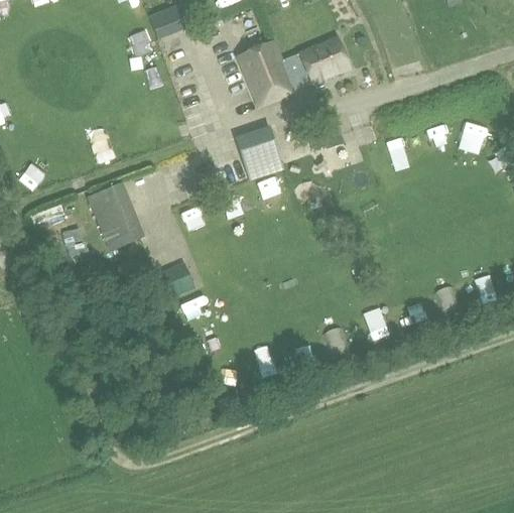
[(32,0),(36,11),(50,7),(48,0),(32,0)]
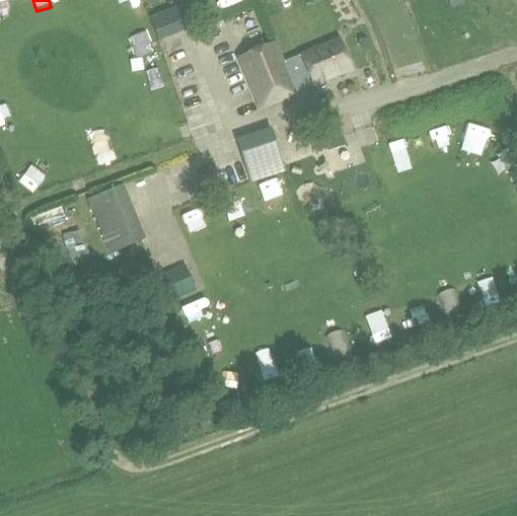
[(173,3),(151,10),(160,38),(173,33),(169,19),(177,17),(173,3)]
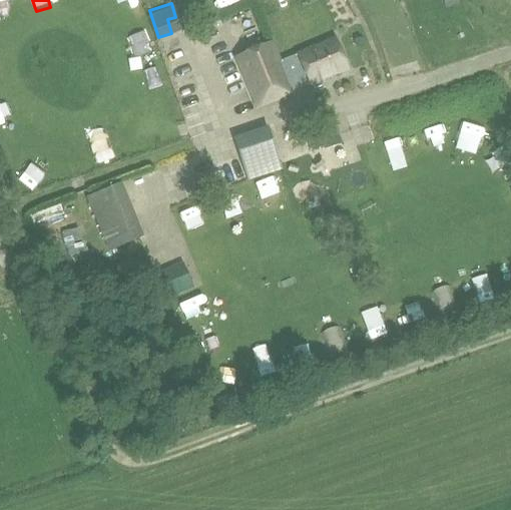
[(277,59),(270,40),(234,55),(252,97),(287,83),(290,90),(346,67),(333,36),(277,59)]
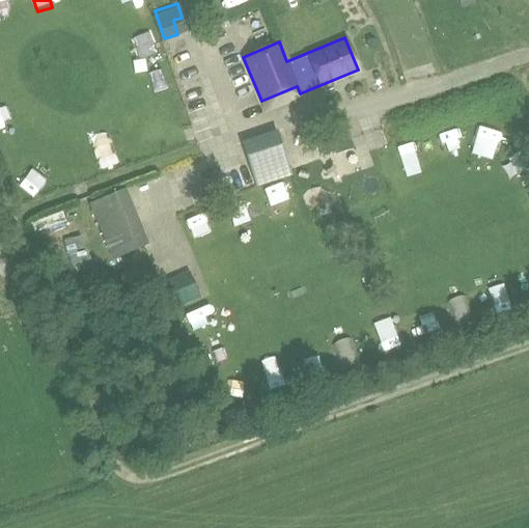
[(335,127),(347,178),(380,170),(377,159),(373,159),(364,120),(335,127)]
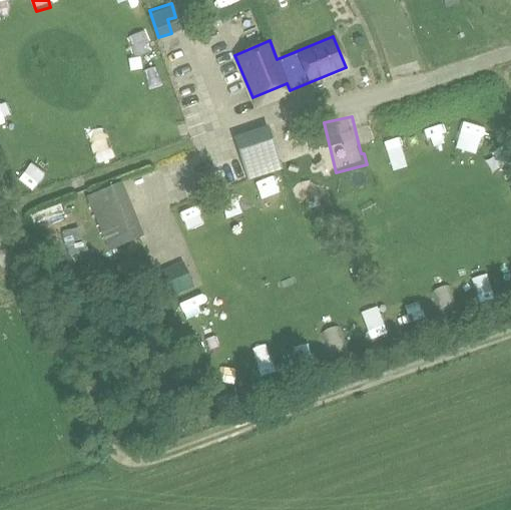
[(249,175),(286,163),(274,128),(238,140),(249,175)]
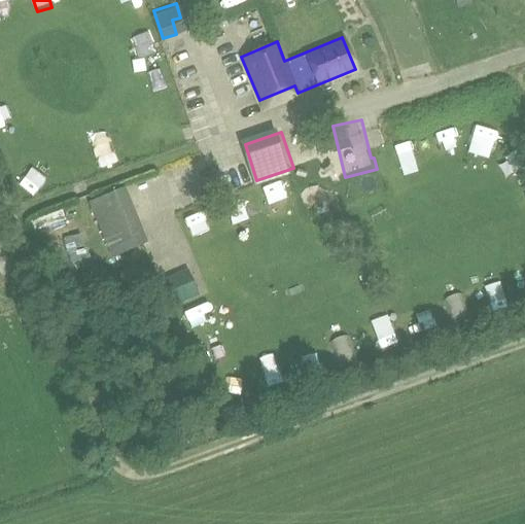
[(502,154),(517,169),(524,161),(524,151),(515,142),(502,154)]
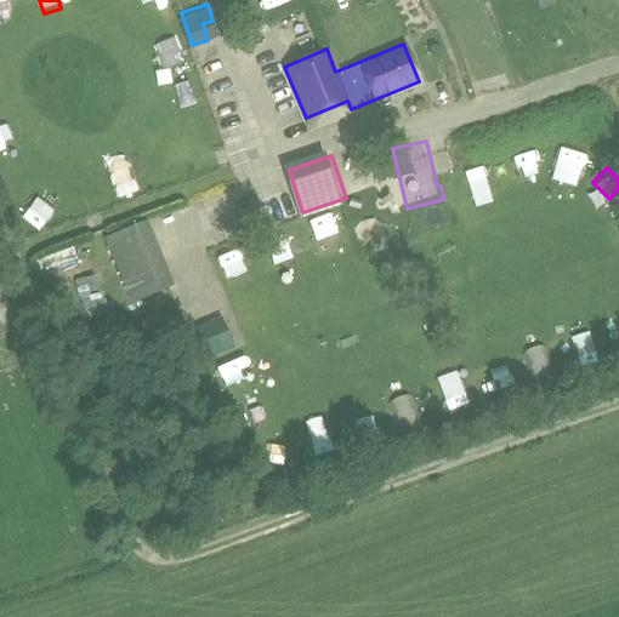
[(321,257),(341,250),(329,212),(308,220),(321,257)]
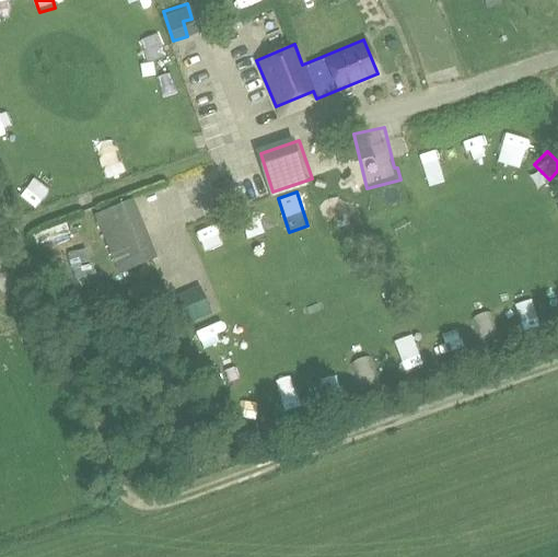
[(100,205),(118,264),(154,253),(135,193),(100,205)]
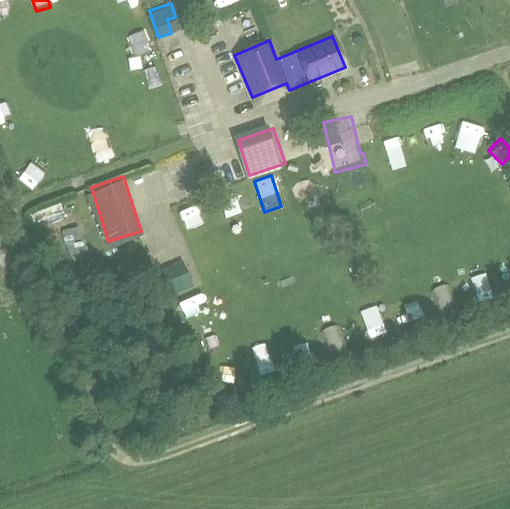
[(233,223),(251,217),(242,189),(224,195),(233,223)]
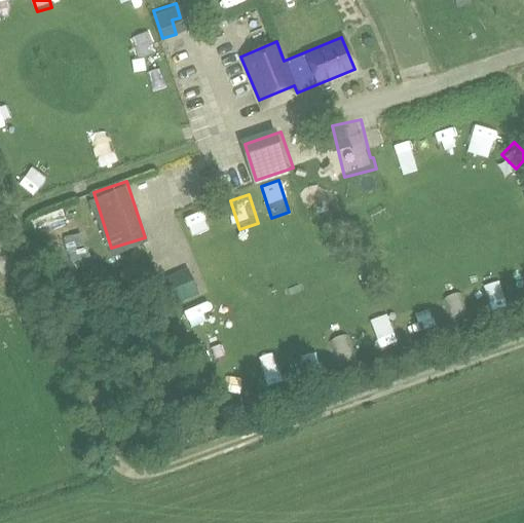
[(33,212),(37,228),(77,219),(73,202),(33,212)]
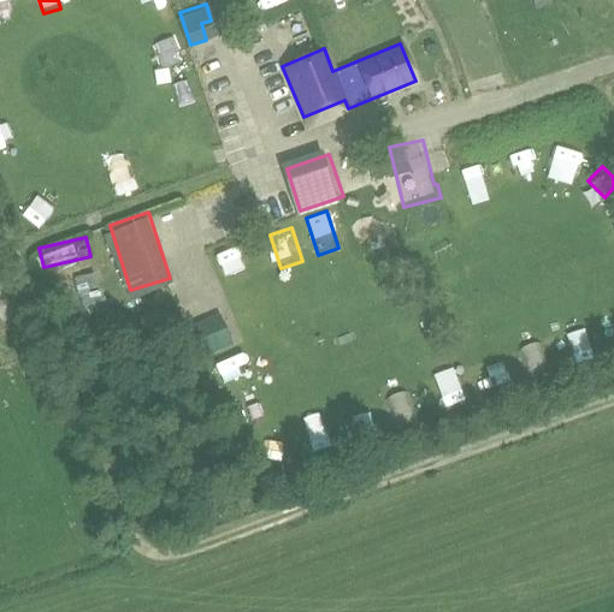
[(94,314),(114,306),(99,269),(77,278),(94,314)]
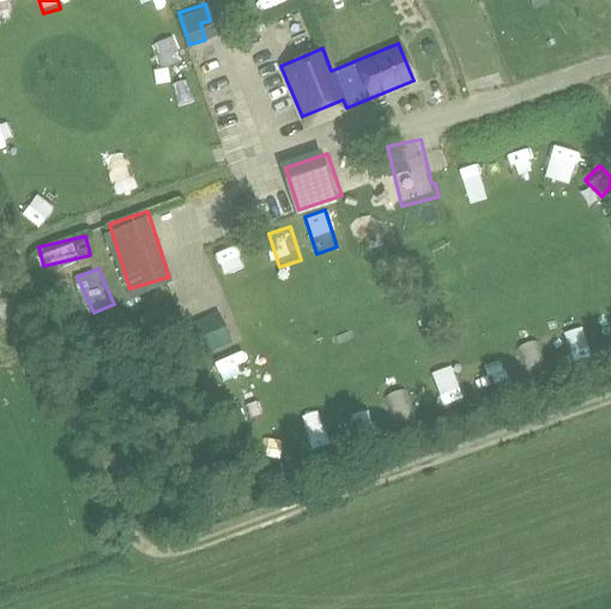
[(200,323),(206,345),(231,339),(227,317),(200,323)]
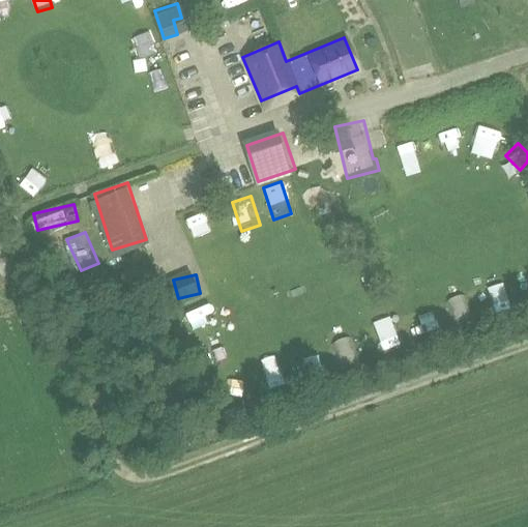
[(487,287),(468,295),(474,311),(493,302),(487,287)]
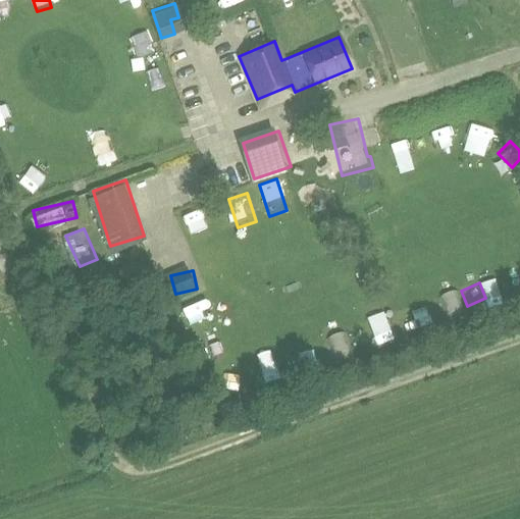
[(435,318),(454,315),(449,289),(430,292),(435,318)]
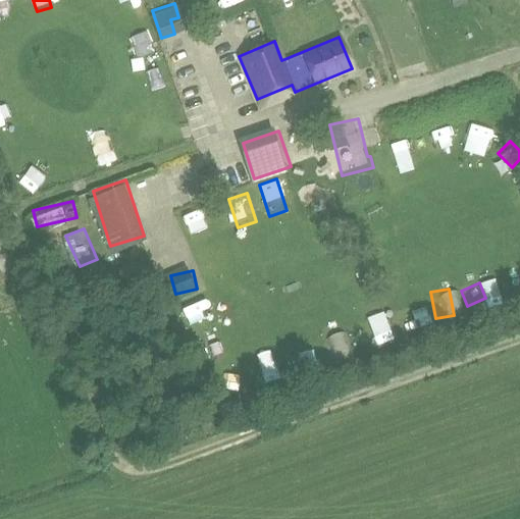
[(197,335),(221,324),(213,306),(189,317),(197,335)]
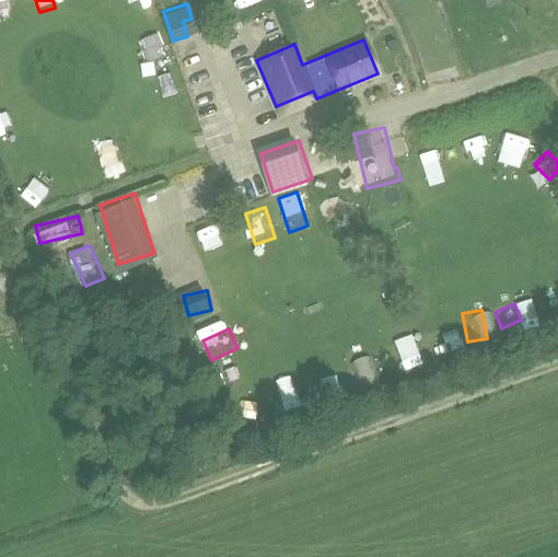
[(367,350),(345,354),(350,384),(372,381),(367,350)]
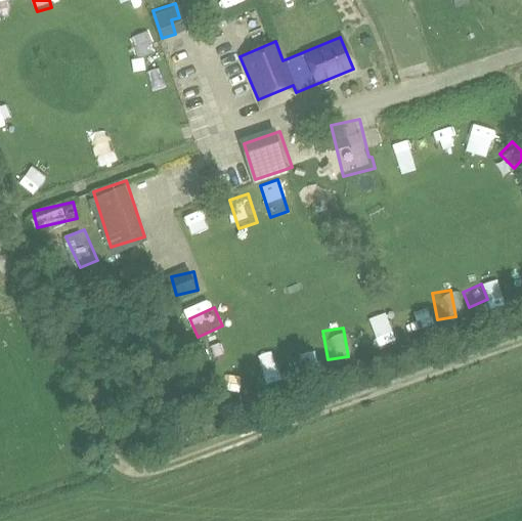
[(303,371),(314,366),(309,349),(297,353),(303,371)]
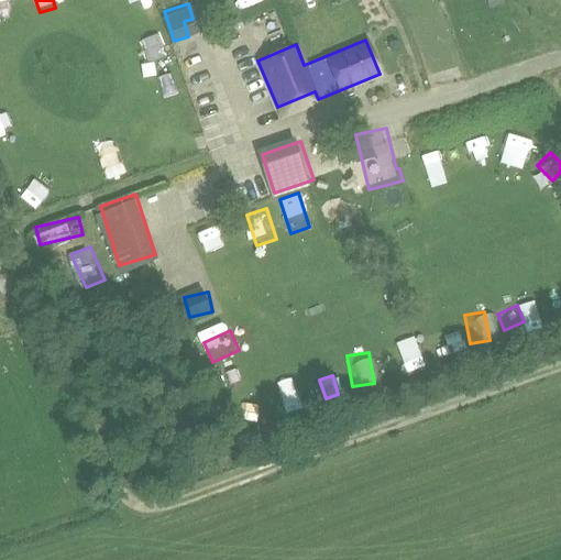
[(289,413),(303,406),(295,391),(282,397),(289,413)]
